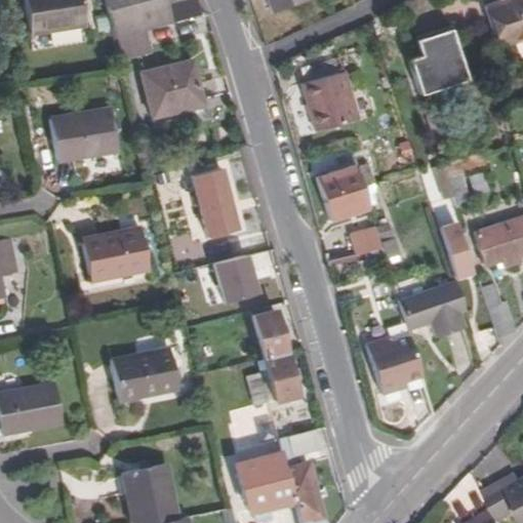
[(85,26),(80,0),(24,0),(30,34),(85,26)]
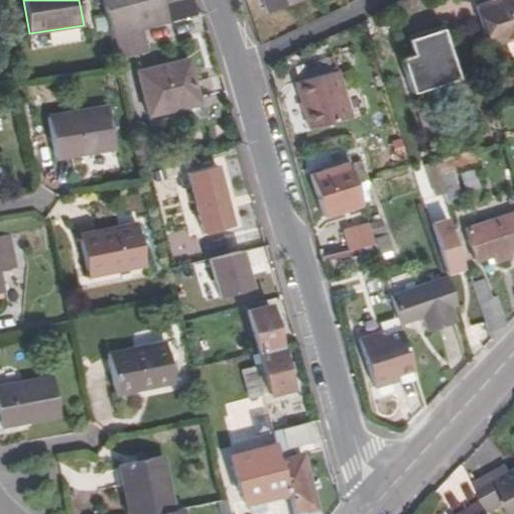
[(270,0),(273,11),(308,0),(270,0)]
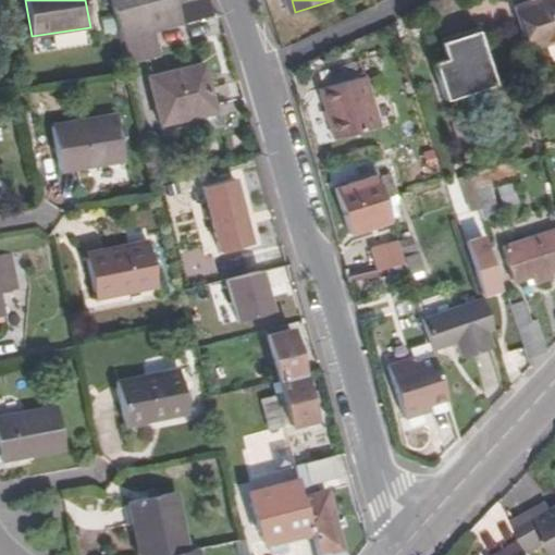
[(534,0),(518,5),(532,48),(554,40),(553,37),(554,36),(554,0),(534,0)]
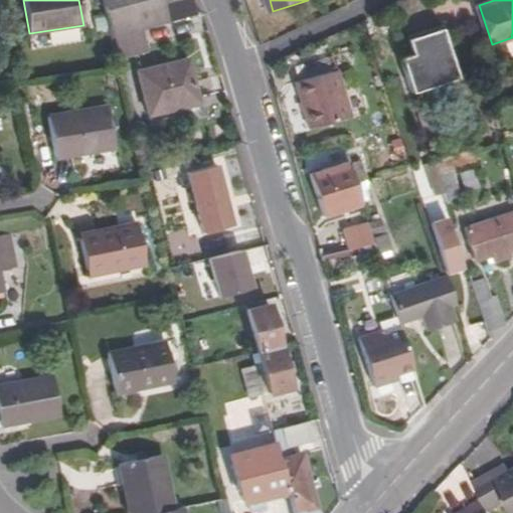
[(412,53),(401,56),(412,93),(461,77),(444,25),(407,36),(412,53)]
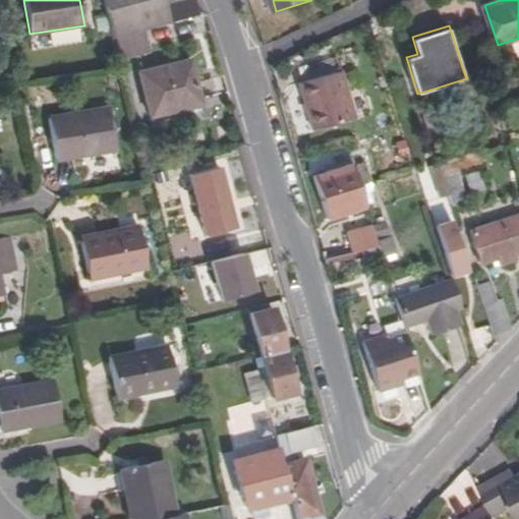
[(205,123),(200,104),(179,109),(177,102),(198,97),(188,58),(138,71),(151,124),(163,125),(172,124),(183,121),(190,117),(192,126),(205,123)]
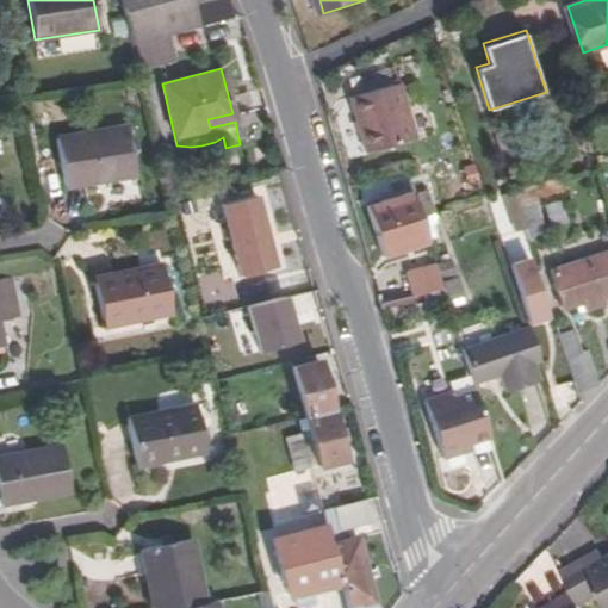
[(404,84),(354,98),(370,153),(421,137),(404,84)]
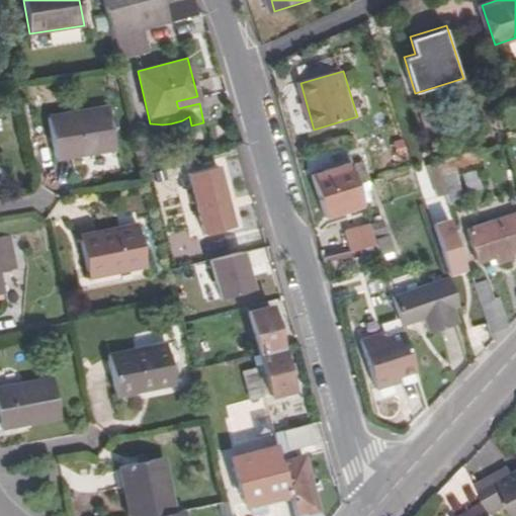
[(199,103),(197,96),(176,101),(178,108),(199,103)]
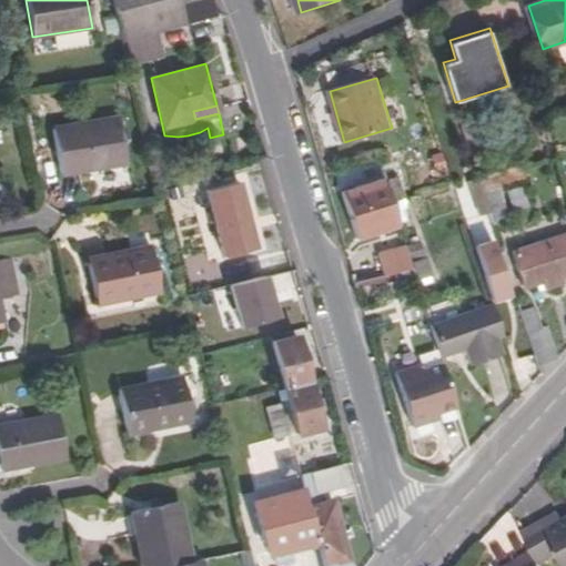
[(119,114),(51,128),(60,171),(128,158),(119,114)]
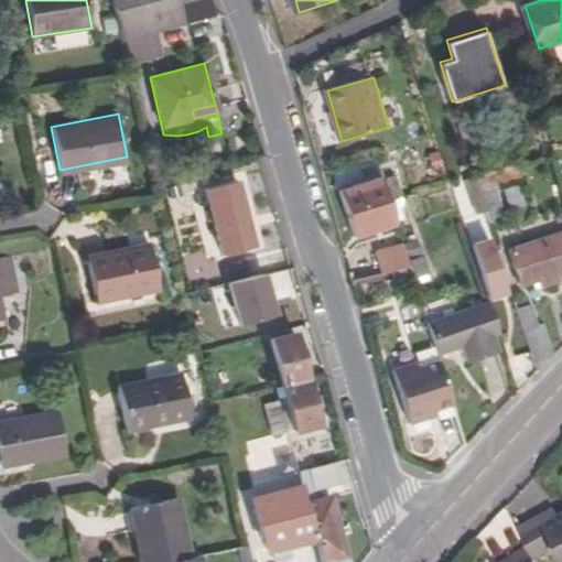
[(520,216),(509,179),(526,173),(522,164),(477,179),(493,225),(520,216)]
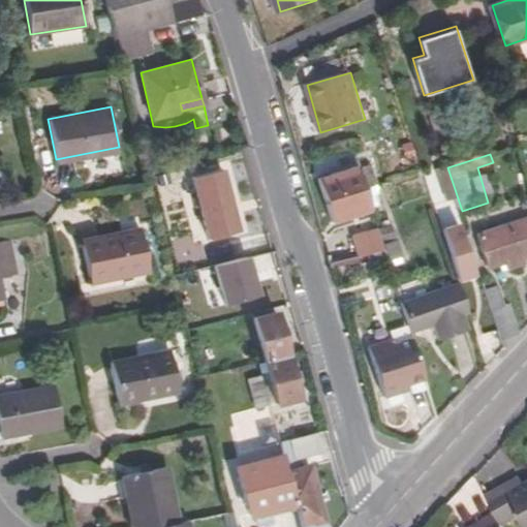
[(369,157),(358,160),(362,172),(367,190),(378,186),(369,157)]
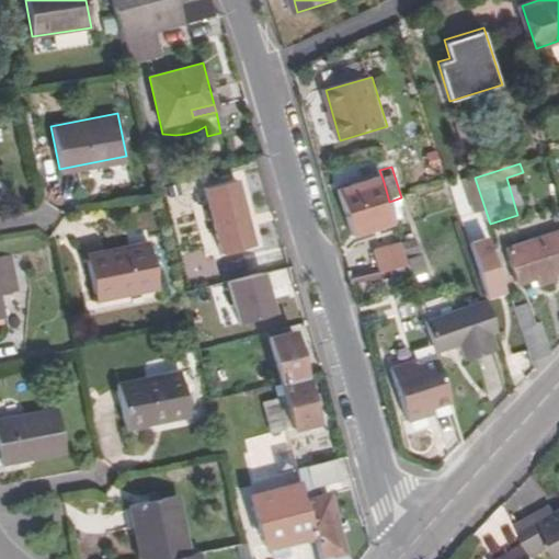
[(220,253),(257,246),(242,178),(205,185),(220,253)]
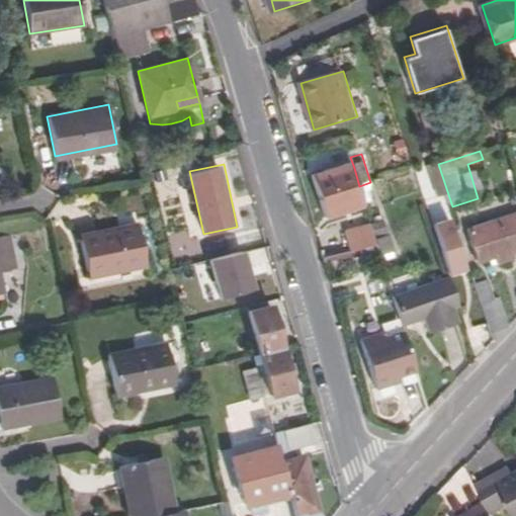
[(367,211),(359,186),(354,168),(316,181),(329,223),(367,211)]
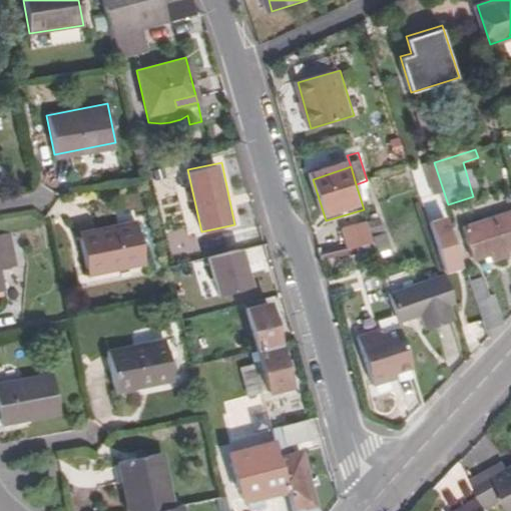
[(494,250),(509,245),(510,244),(510,211),(466,224),(475,256),(494,250)]
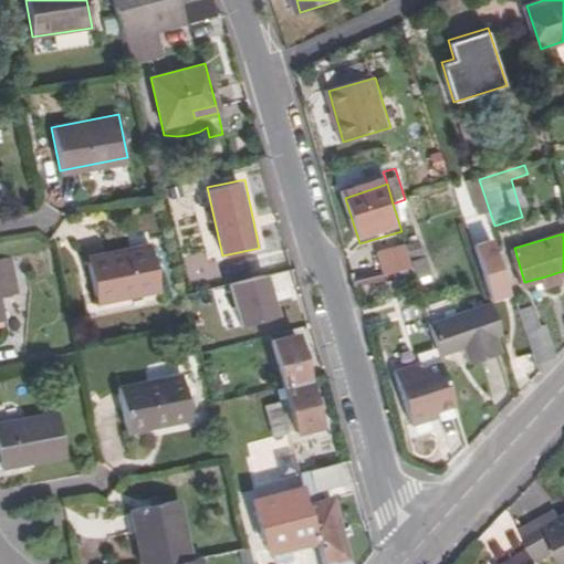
[(492,286),(507,283),(492,236),(480,239),(492,286)]
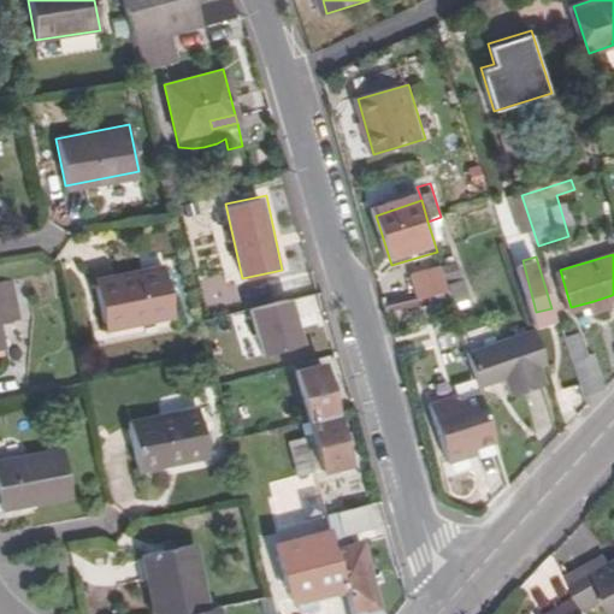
[(167,261),(96,276),(110,330),(181,318),(167,261)]
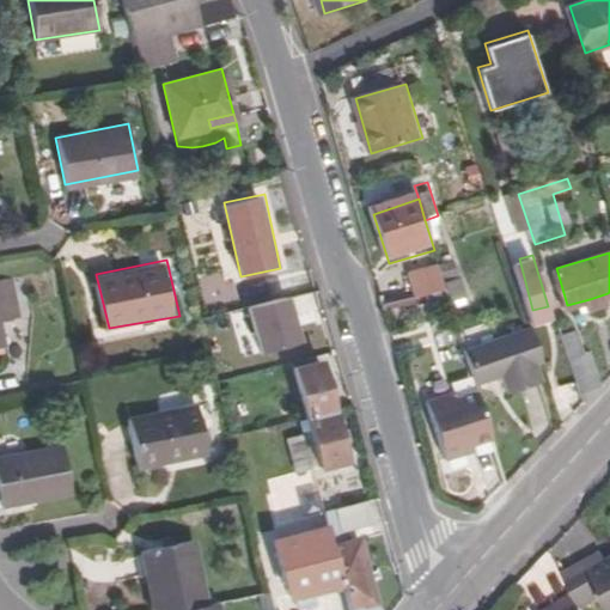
[(464,281),(459,264),(440,270),(446,286),(464,281)]
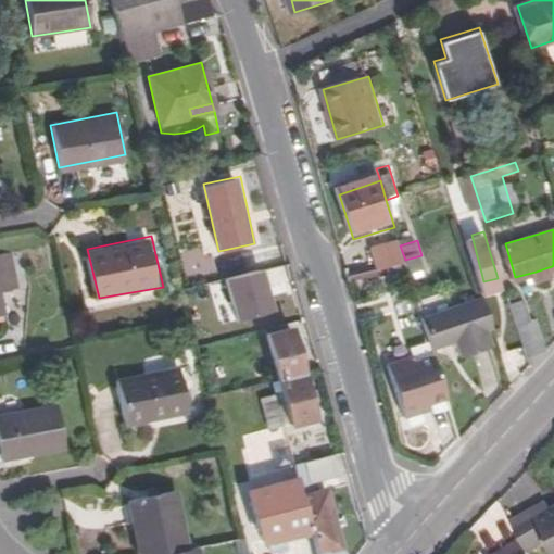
[(20,250),(0,252),(0,317),(8,316),(5,294),(25,291),(20,250)]
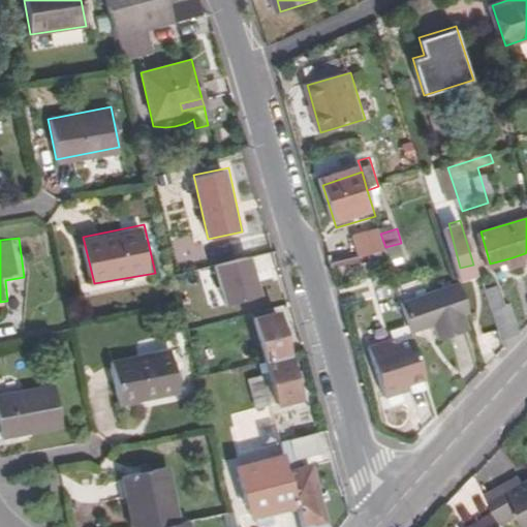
[(407,260),(402,245),(389,249),(392,262),(396,265),(407,260)]
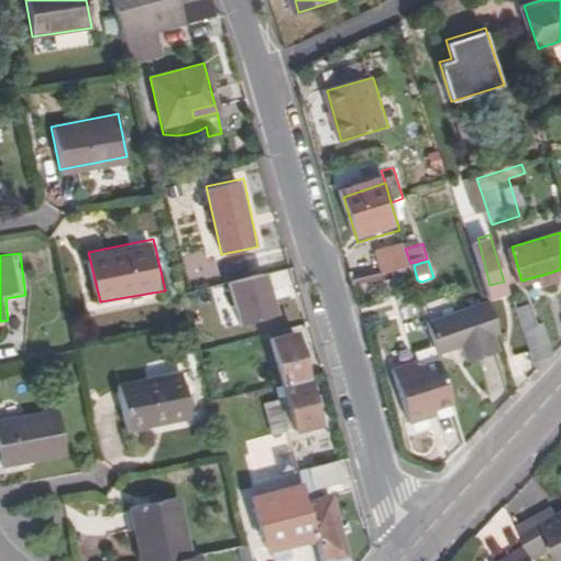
[(559,270),(542,275),(545,283),(560,278),(560,274),(559,270)]
